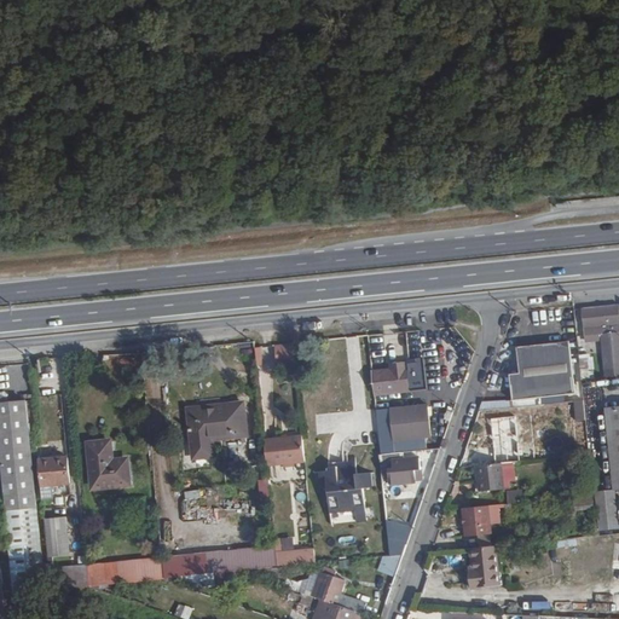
[(618,304),(582,308),(585,336),(601,335),(605,379),(618,376),(618,304)]
